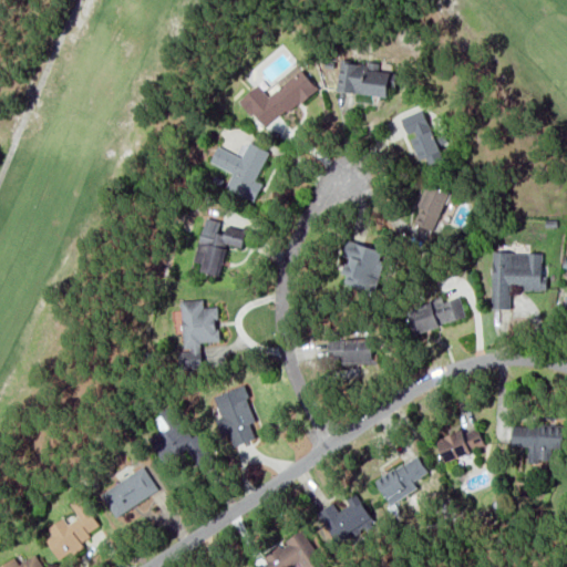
[(337,90),(388,96),(391,72),(379,70),(379,64),(341,59),(337,90)]
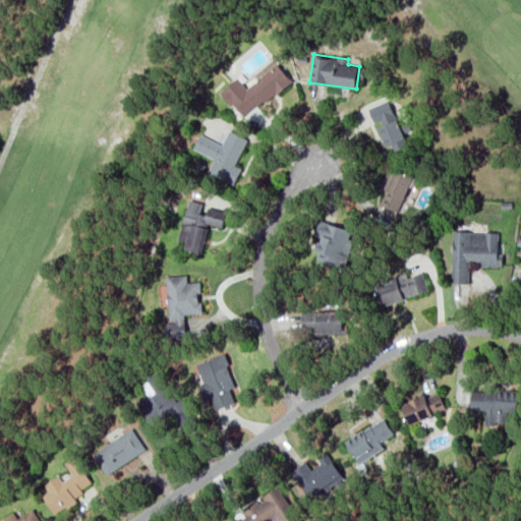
[(291,79),(277,62),(246,88),(237,76),(219,92),(231,107),(234,104),(245,118),(291,79)]
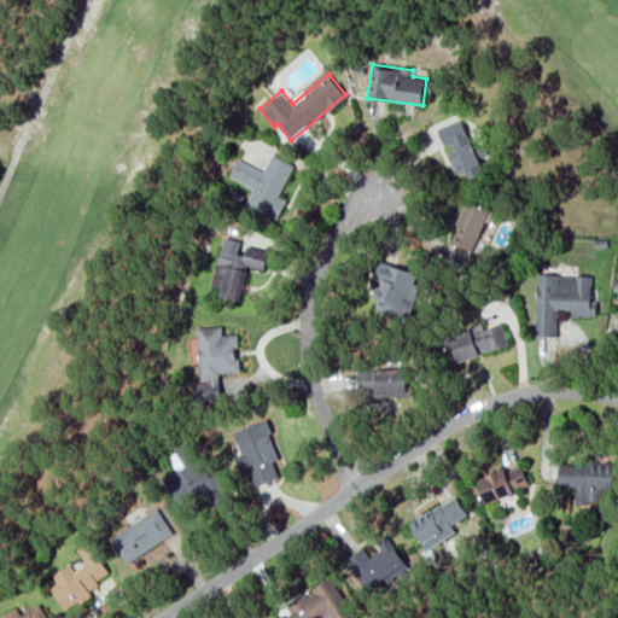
[(278,219),(286,199),(279,197),(293,164),(270,155),(263,170),(237,159),(229,176),(254,186),(246,204),(278,219)]
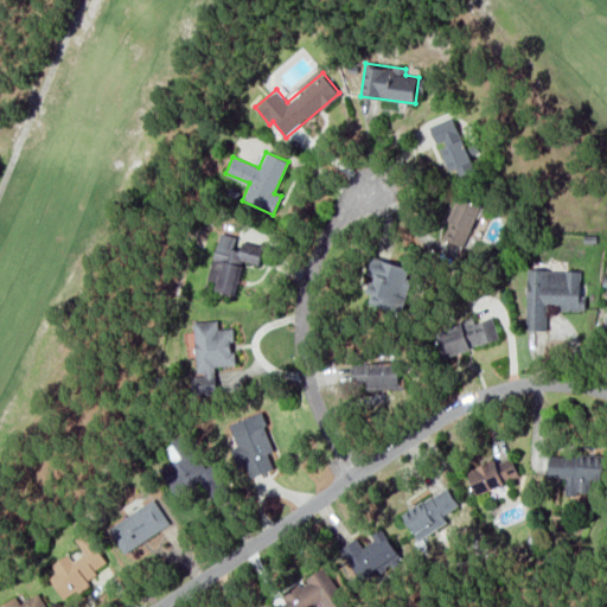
[(442,237),(464,247),(480,209),(459,199),(442,237)]
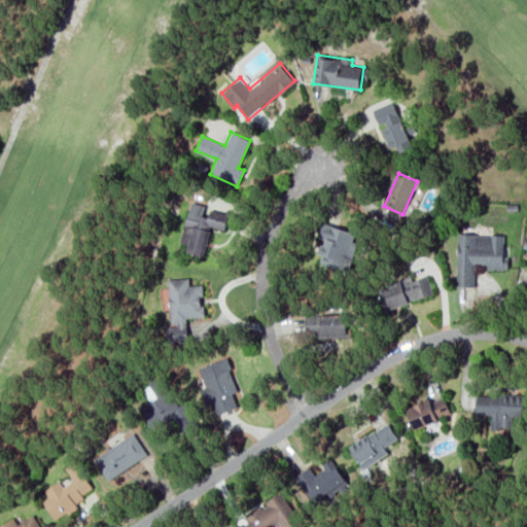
[(204,255),(211,226),(224,230),(229,212),(190,203),(181,242),(187,243),(185,251),(204,255)]
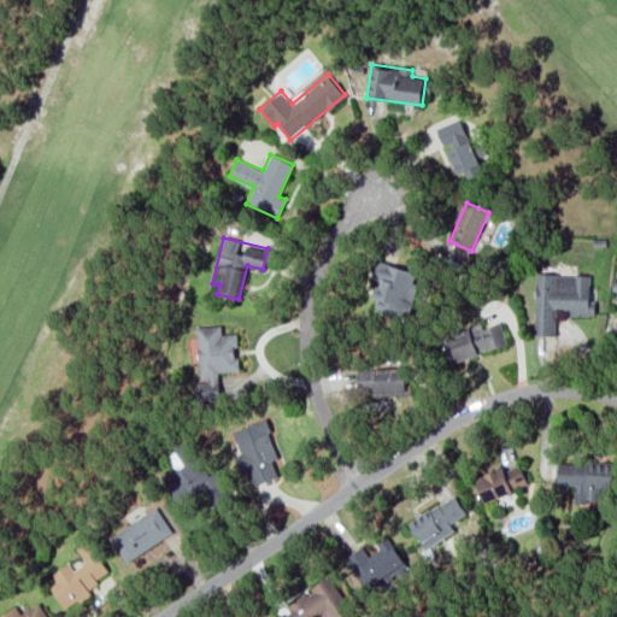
[(371,306),(407,316),(419,272),(378,260),(372,278),(378,281),(371,306)]
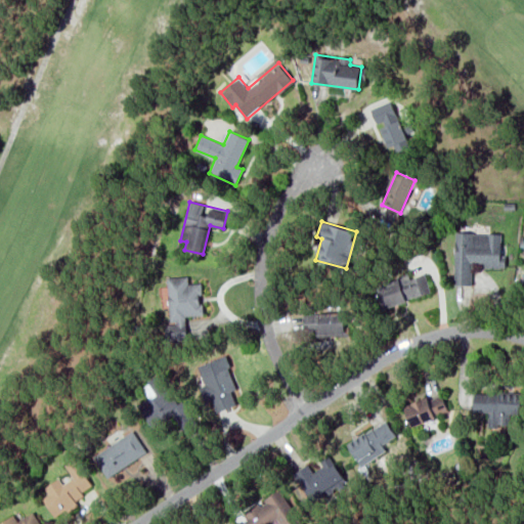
[(500,233),(454,232),(453,285),(471,285),(471,261),(484,262),(484,267),(505,268),(505,256),(500,256),(500,233)]
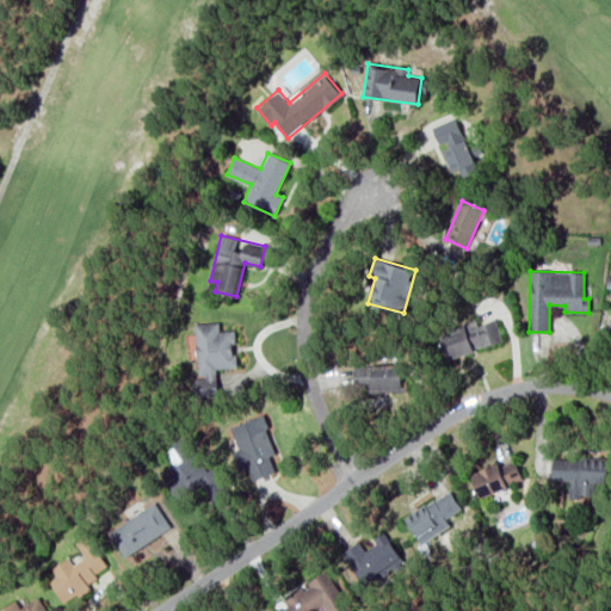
[(501,344),(497,320),(476,323),(476,322),(439,329),(445,356),(501,344)]
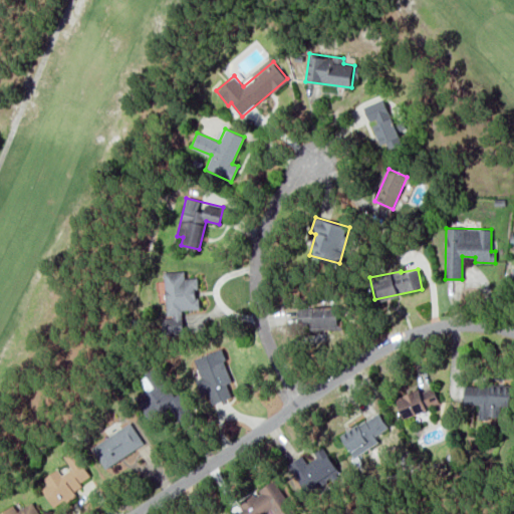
[(164,272),(167,316),(163,317),(163,333),(183,332),(182,309),(199,308),(197,277),(185,278),(184,271),(164,272)]
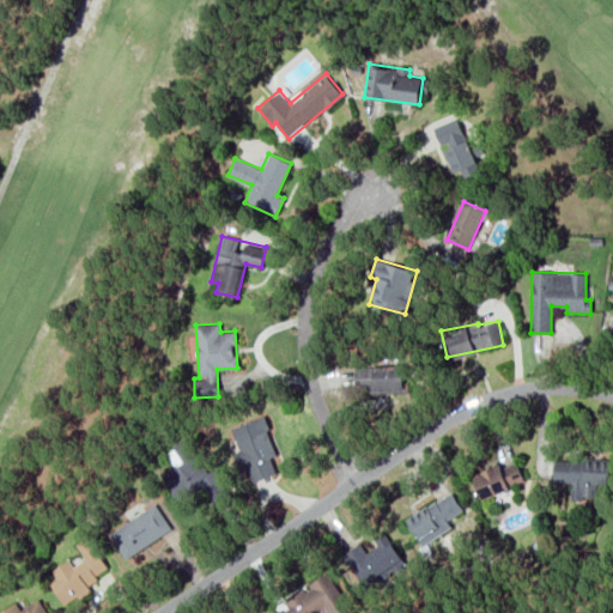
[(356,390),(404,389),(402,365),(354,366),(356,390)]
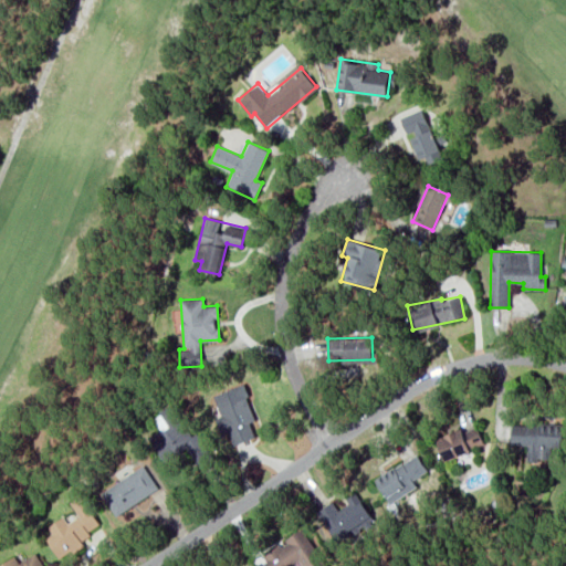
[(213,394),(220,416),(215,417),(220,433),(229,431),(232,444),(255,437),(250,420),(255,419),(244,384),(213,394)]
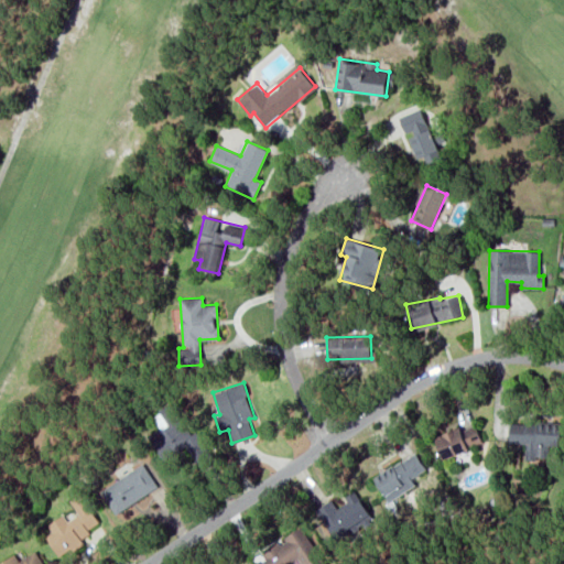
[(163,461),(186,446),(198,466),(213,458),(196,430),(190,434),(172,403),(152,414),(160,427),(149,434),(163,461)]
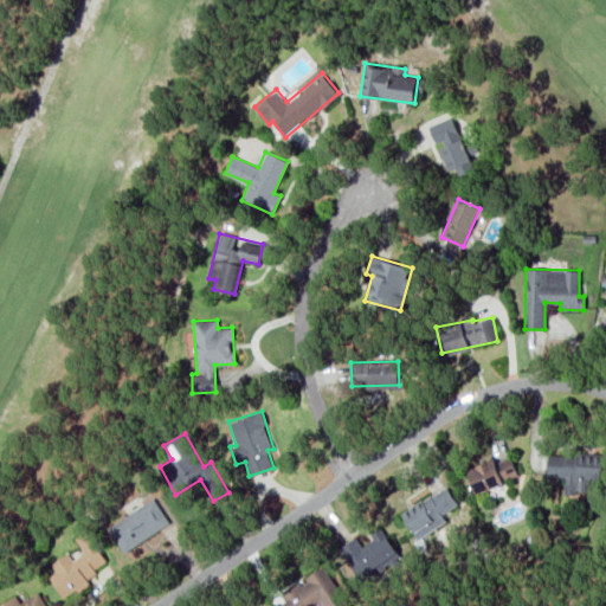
[(547,453),(547,476),(565,476),(565,491),(590,492),(590,477),(603,477),(603,455),(547,453)]
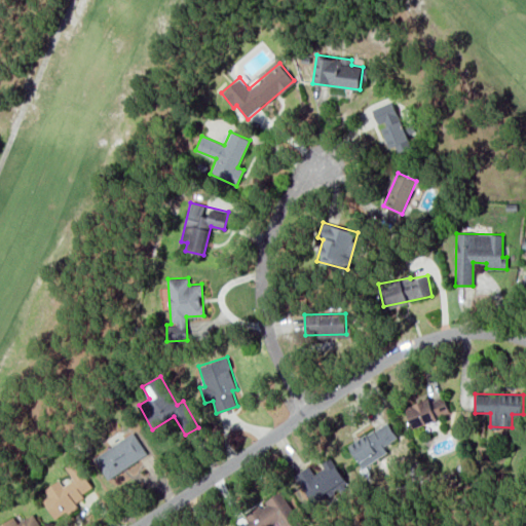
[(406,406),(411,425),(449,416),(444,396),(406,406)]
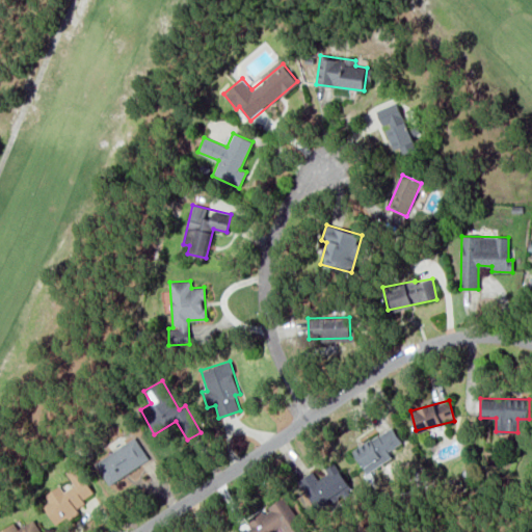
[(392,456),(388,451),(401,442),(391,425),(352,450),(366,473),(392,456)]
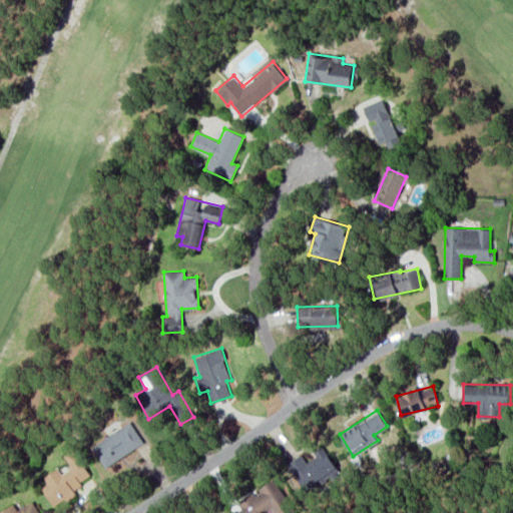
[(91,446),(104,467),(143,443),(130,421),(91,446)]
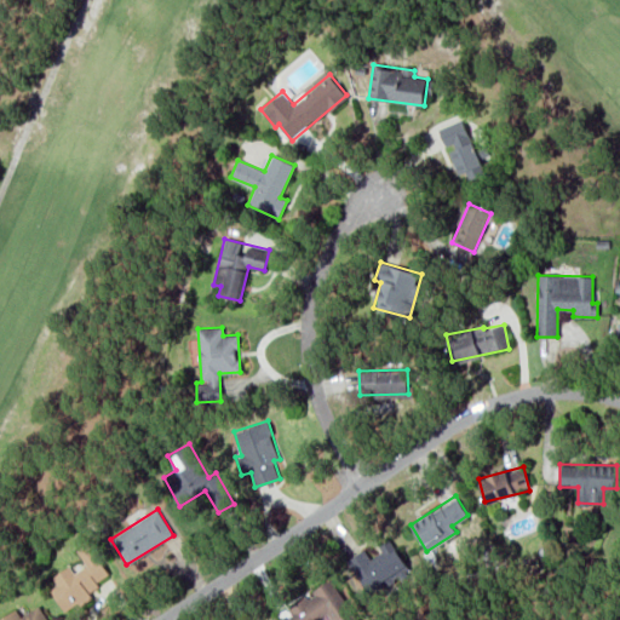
[(367,592),(407,567),(390,539),(378,547),(382,551),(371,558),(363,549),(346,560),(367,592)]
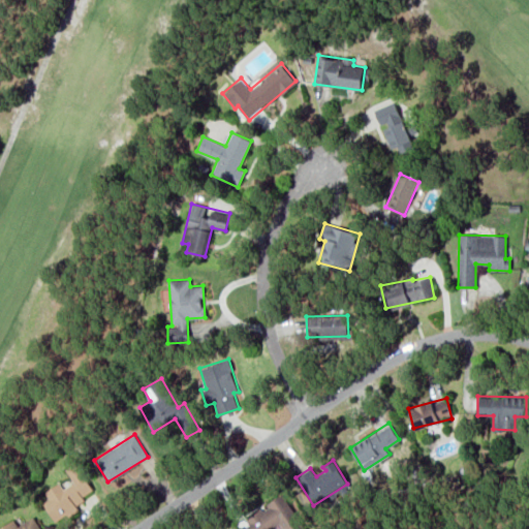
[(56,522),(79,508),(74,502),(93,492),(75,463),(65,468),(73,481),(62,488),(59,483),(40,494),(56,522)]
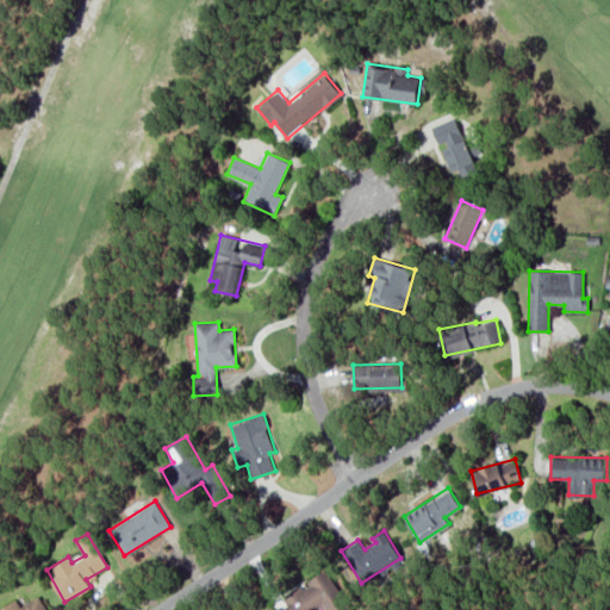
[(325,609),(350,609),(327,571),(281,598),(288,609),(305,609),(321,601),(325,609)]
